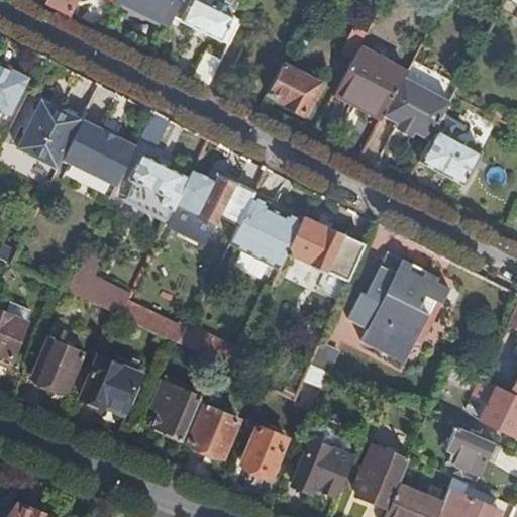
[(49,0),(48,2),(71,13),(77,0),(114,0),(117,1),(117,0),(49,0)]
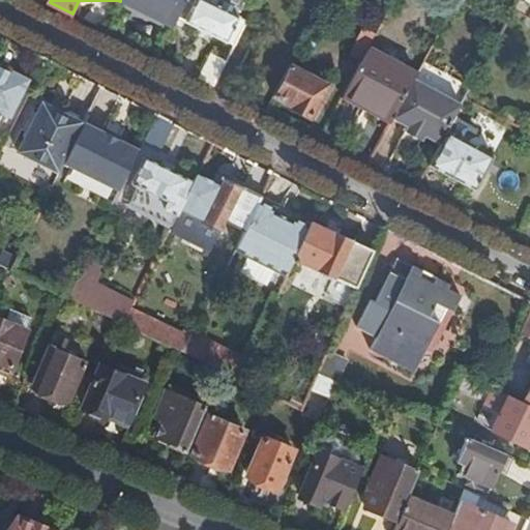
[(188,0),(126,0),(177,25),(180,19),(188,0)]
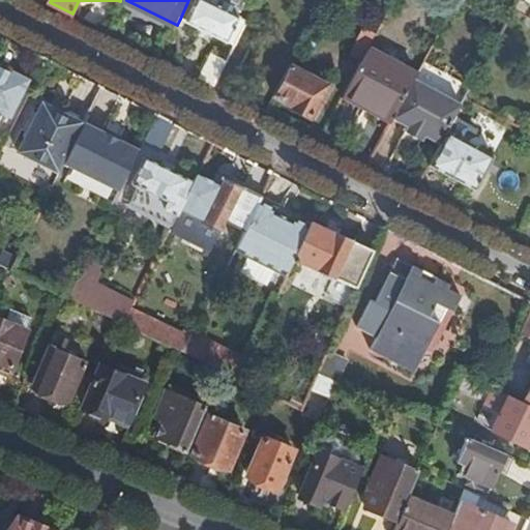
[(214,0),(188,0),(180,19),(236,46),(248,21),(238,16),(244,0),(221,0),(218,6),(213,3),(214,0)]
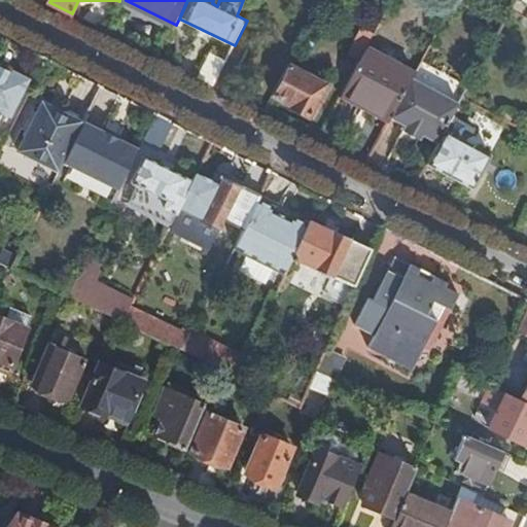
[(376,34),(363,27),(350,53),(362,60),(372,41),(376,34)]
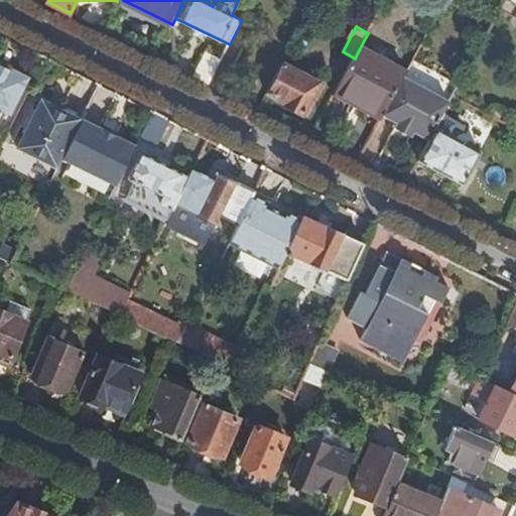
[(364,40),(355,58),(338,91),(384,116),(385,114),(405,77),(407,73),(381,57),(383,51),(364,40)]
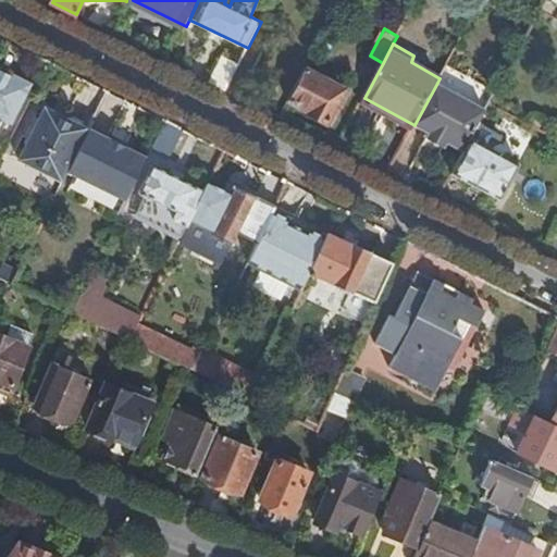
[(212,83),(227,90),(240,64),(225,56),(212,83)]
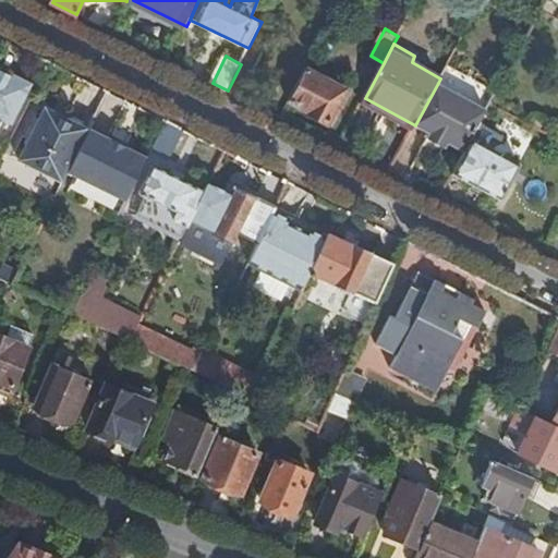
[(32,85),(0,69),(0,129),(5,119),(13,122),(32,85)]
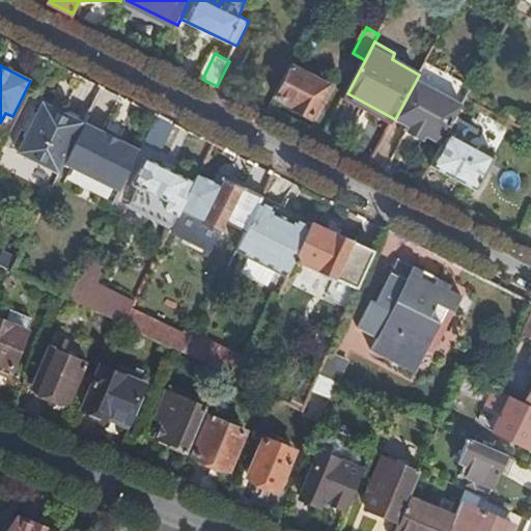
[(329,85),(292,66),(277,96),(295,105),(294,107),(312,117),(329,85)]
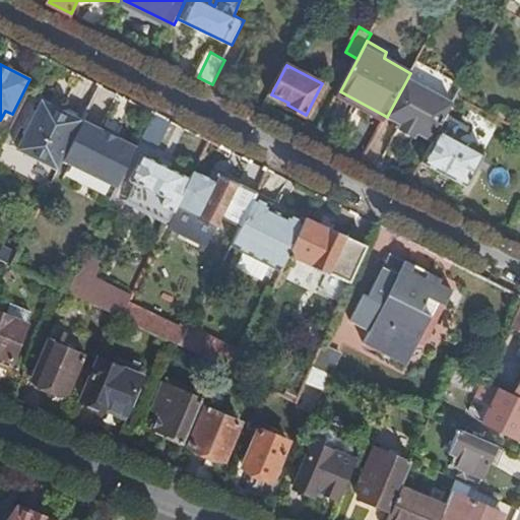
[(447,120),(456,103),(408,77),(388,115),(402,123),(400,127),(416,136),(419,132),(436,140),(442,130),(447,120)]
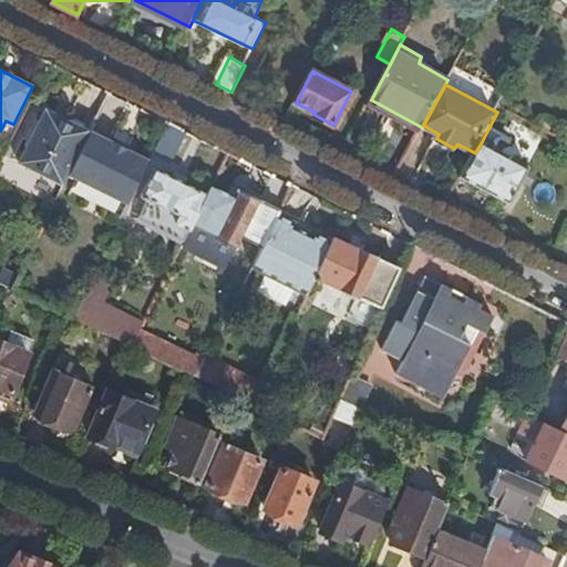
[(509,112),(500,107),(497,112),(487,131),(496,136),(509,112)]
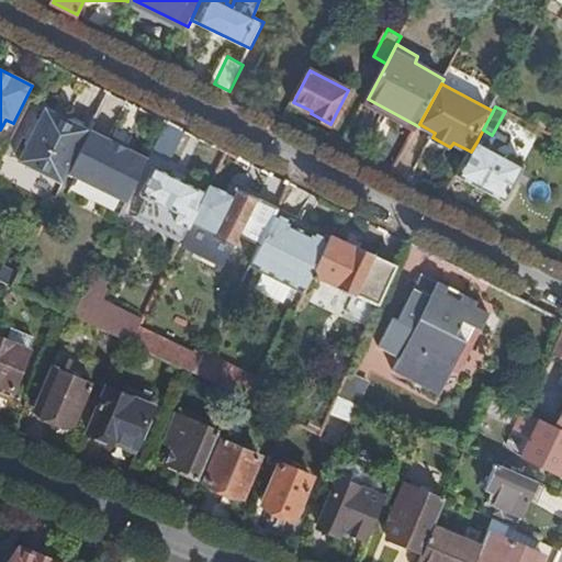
[(71,170),(91,131),(48,108),(22,160),(66,182),(71,170)]
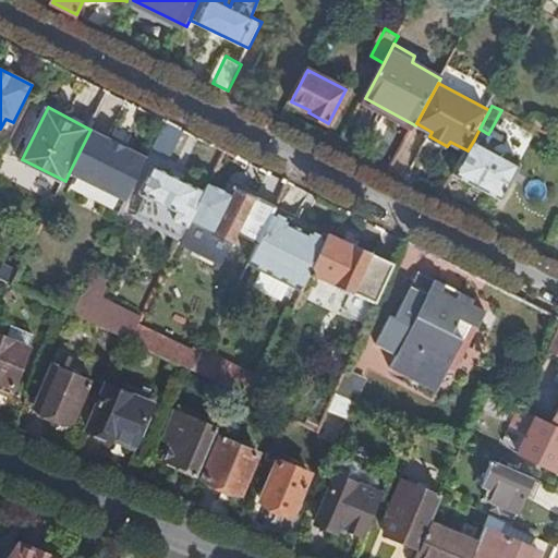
[(173,147),(183,128),(168,120),(159,140),(173,147)]
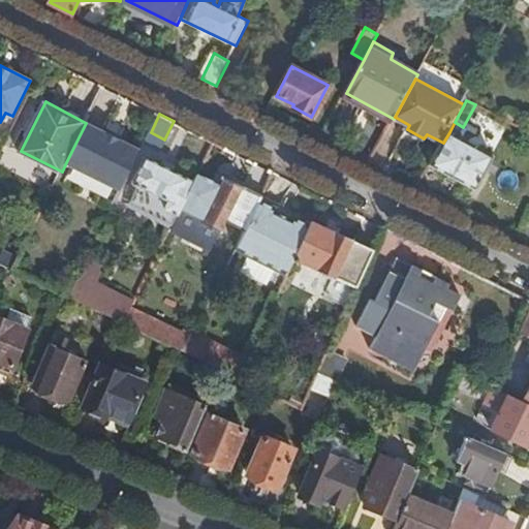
[(123,189),(142,151),(86,123),(67,160),(123,189)]
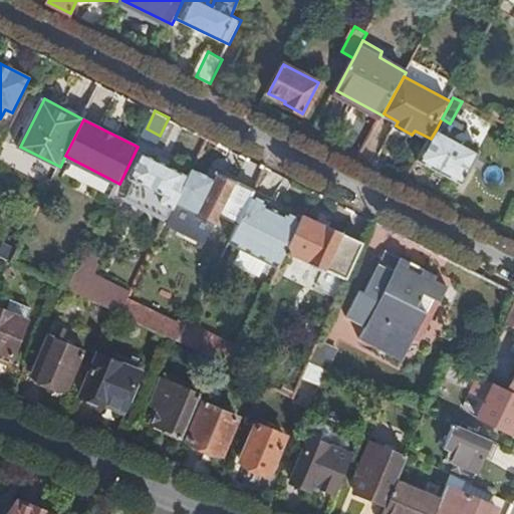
[(480,153),(437,129),(431,139),(419,162),(463,185),(480,153)]
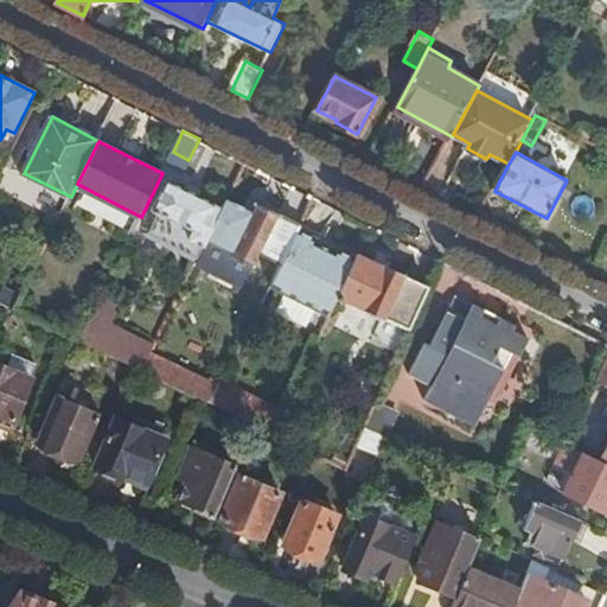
[(200,257),(204,250),(224,209),(170,181),(155,209),(161,212),(152,234),(200,257)]
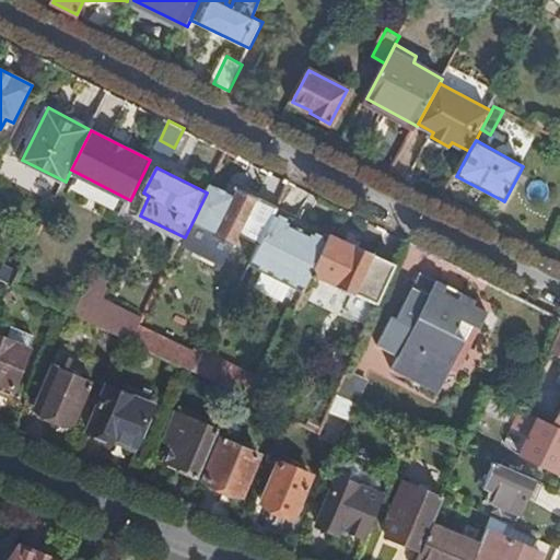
[(276,211),(278,208),(240,187),(234,197),(211,185),(207,193),(188,231),(210,242),(216,232),(218,233),(217,235),(234,245),(241,232),(260,243),(276,211)]
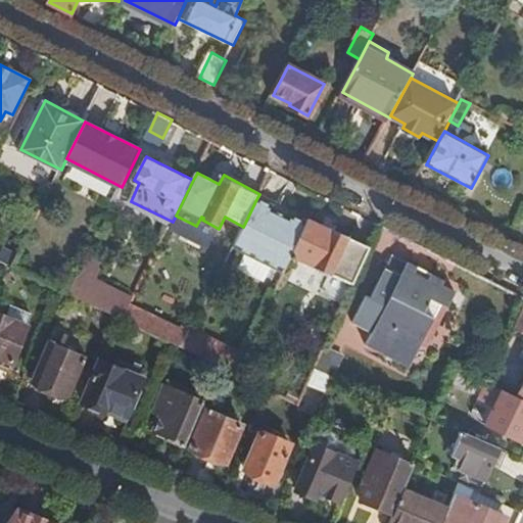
[(285,272),(293,254),(308,223),(290,212),(289,216),(275,209),(277,206),(257,197),(243,227),(234,246),(285,272)]
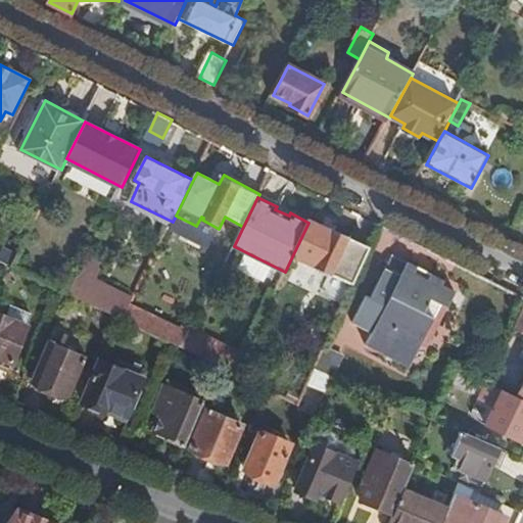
[(522,207),(511,233),(522,239),(522,207)]
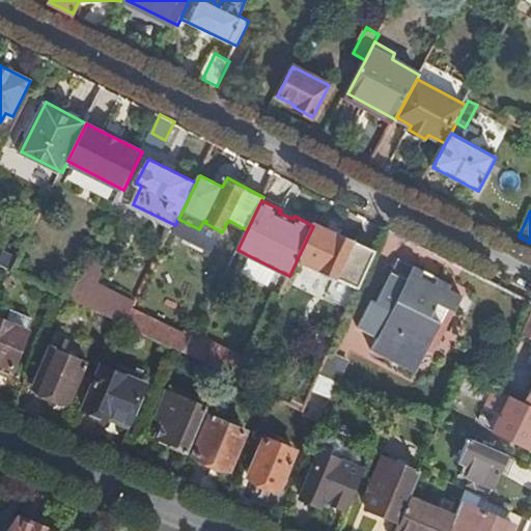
[(358,289),(375,250),(338,232),(336,233),(314,223),(313,226),(298,258),(320,270),(319,271),(358,289)]
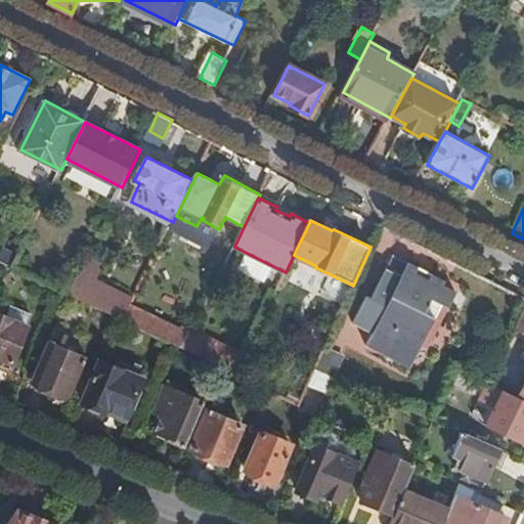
[(14,266),(19,256),(4,250),(0,258),(0,259),(11,265),(14,266)]
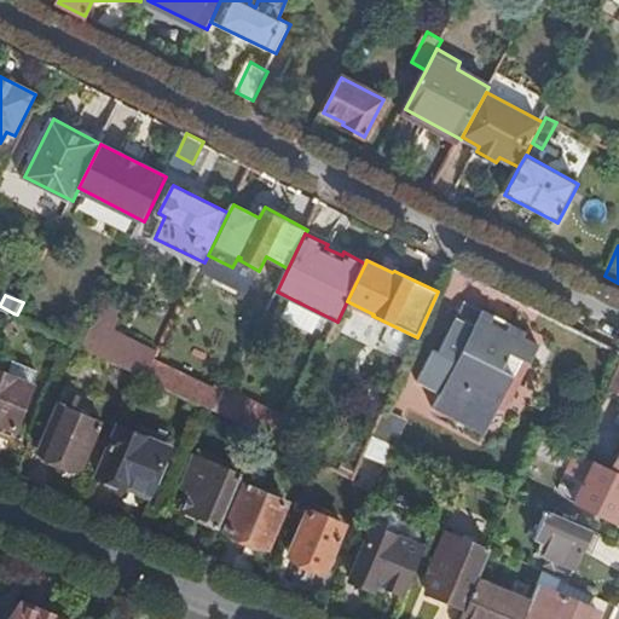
[(466,304),(461,313),(479,322),(476,325),(504,340),(512,324),(485,311),(484,313),(466,304)]
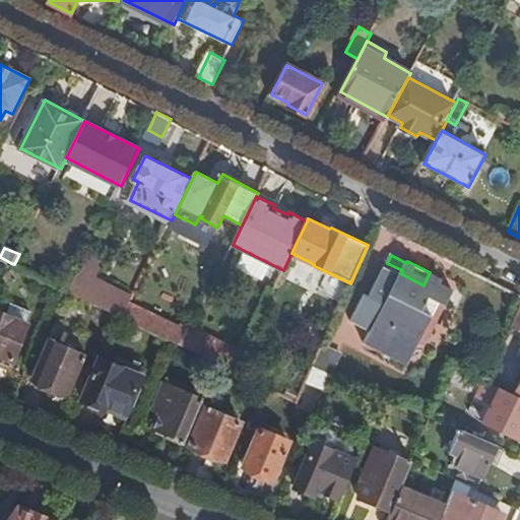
[(402,270),(387,263),(370,296),(364,294),(350,320),(369,330),(364,343),(385,353),(418,343),(432,317),(421,311),(429,297),(446,306),(453,290),(440,283),(442,278),(430,272),(424,285),(400,273),(402,270)]
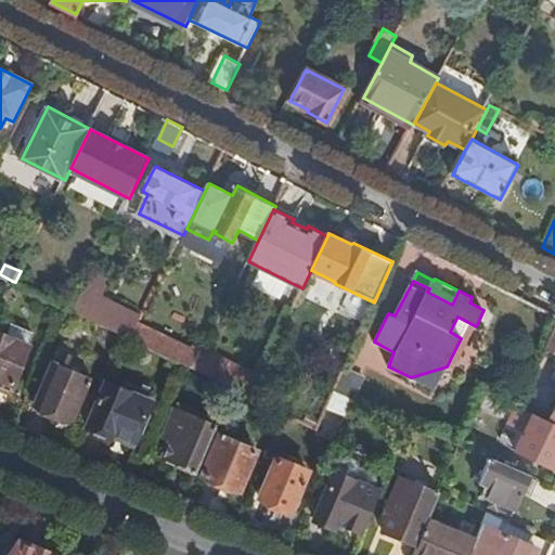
[(124,334),(132,338),(140,323),(81,295),(73,310),(124,334)]
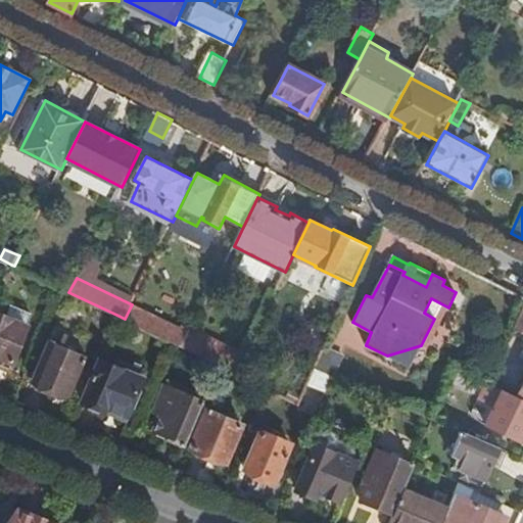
[(125,319),(170,341),(183,347),(192,330),(193,328),(184,325),(182,328),(132,304),(125,319)]
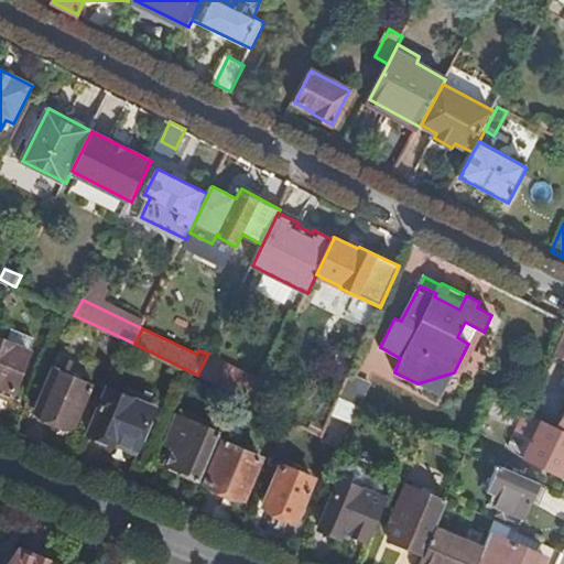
[(19,331),(13,344),(30,351),(34,338),(19,331)]
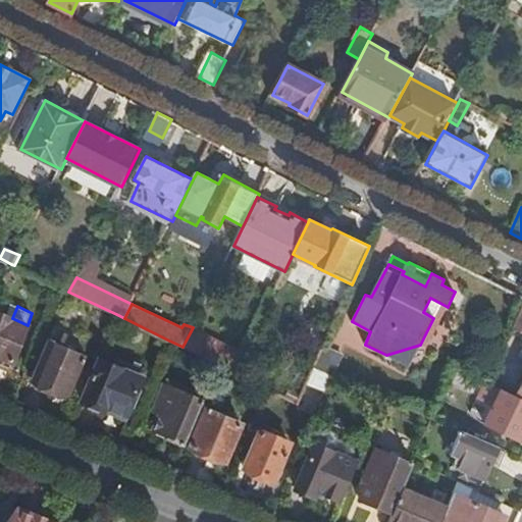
[(28,325),(12,318),(0,312),(0,363),(10,367),(28,325)]
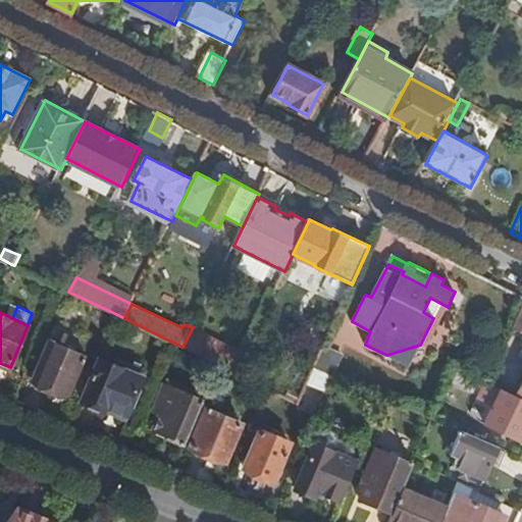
[(220,365),(239,373),(246,355),(192,329),(183,347),(220,365)]
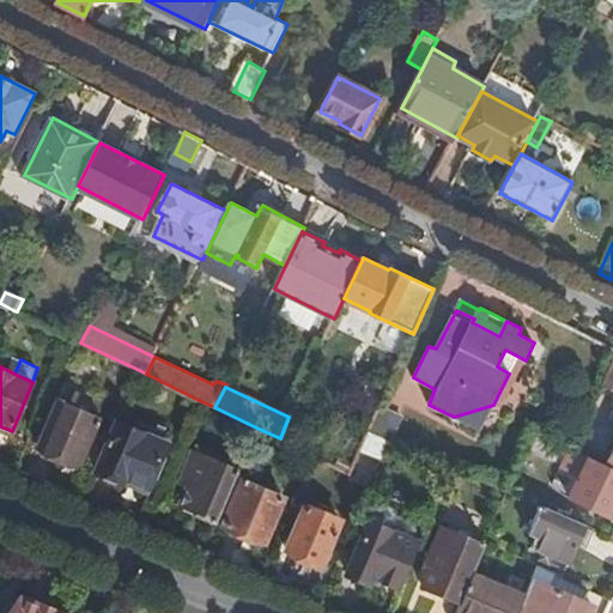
[(99,419),(60,402),(42,445),(44,455),(55,459),(61,455),(82,463),(99,419)]
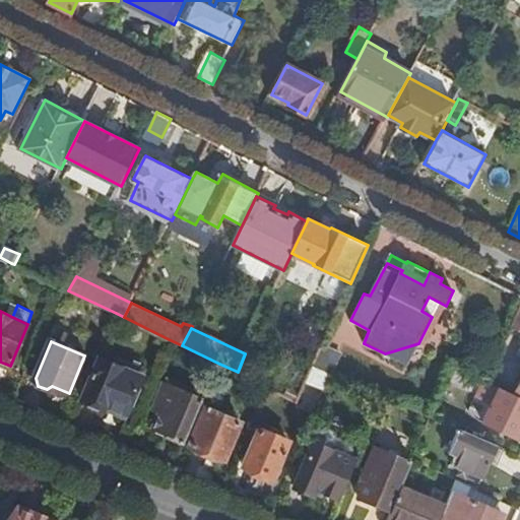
[(313,367),(332,374),(341,353),(322,345),(313,367)]
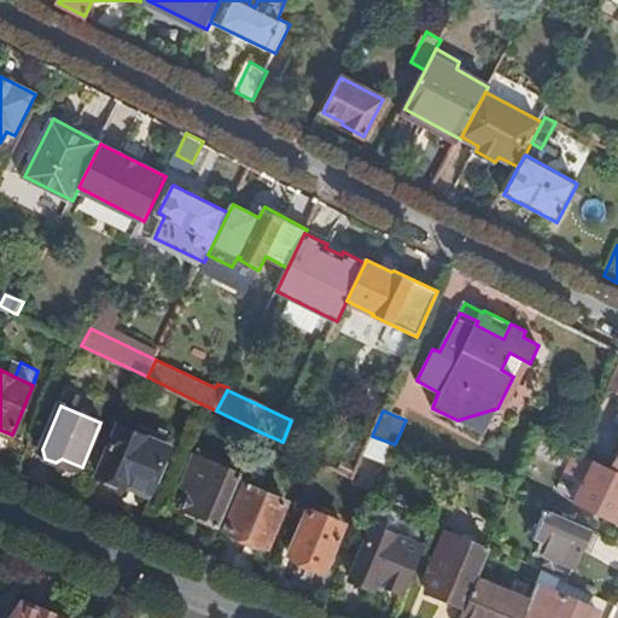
[(140,433),(120,426),(100,474),(126,485),(127,484),(150,494),(172,441),(143,429),(140,433)]
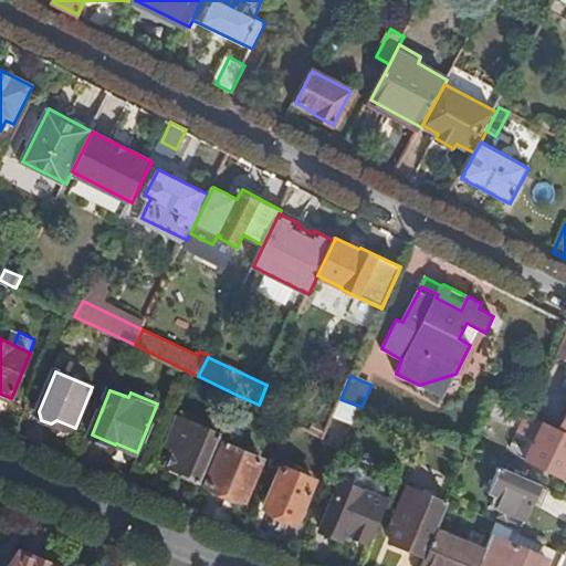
[(565,432),(565,417),(564,422),(552,417),(548,423),(565,432)]
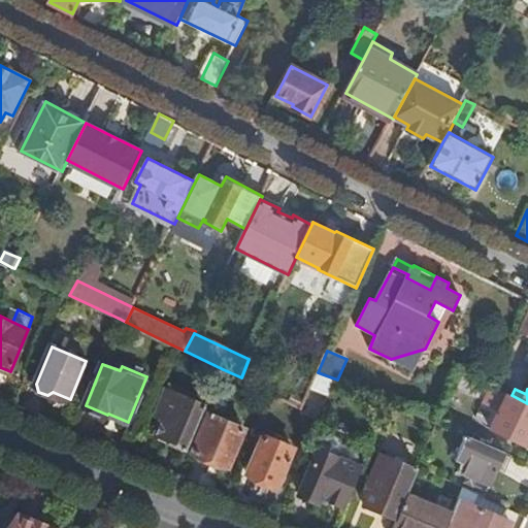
[(157,436),(189,450),(207,406),(169,390),(157,417),(164,420),(157,436)]
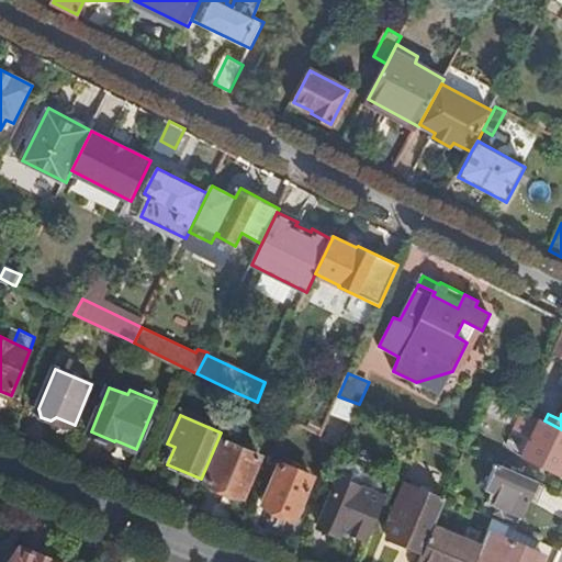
[(561,468),(561,429),(544,420),(536,417),(519,453),(560,473),(561,468)]
